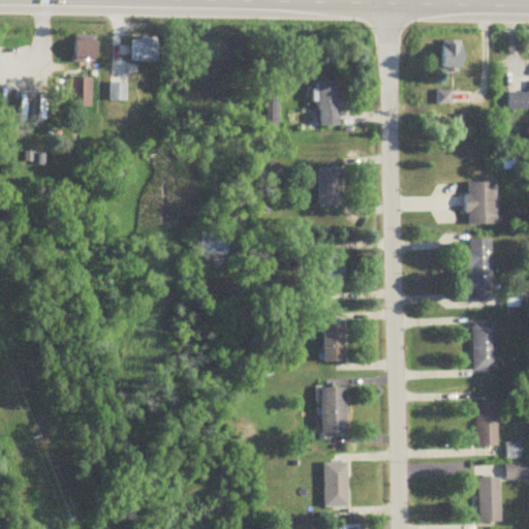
[(96,36),(73,36),(73,64),(96,64),(96,36)]
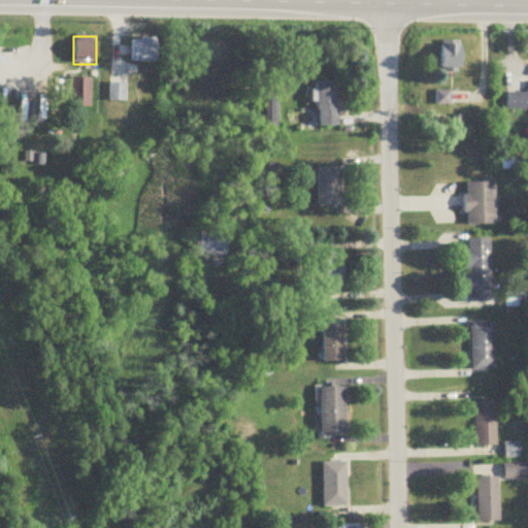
[(158,39),(131,39),(131,63),(158,63),(158,39)]
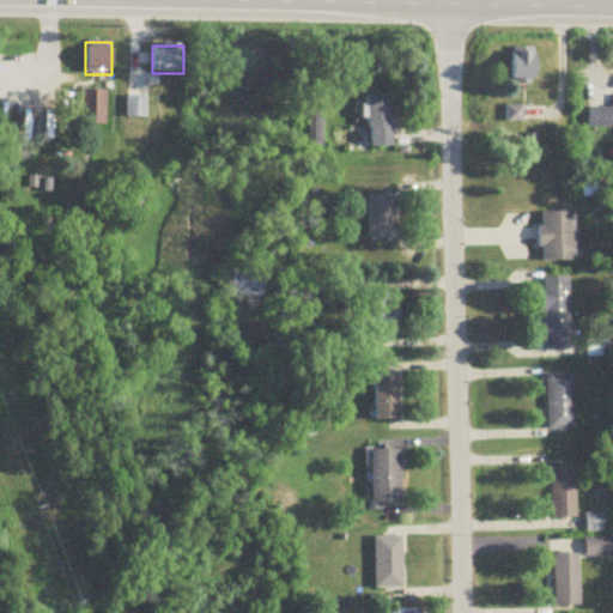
[(513,50),(513,83),(534,83),(534,50),(513,50)]
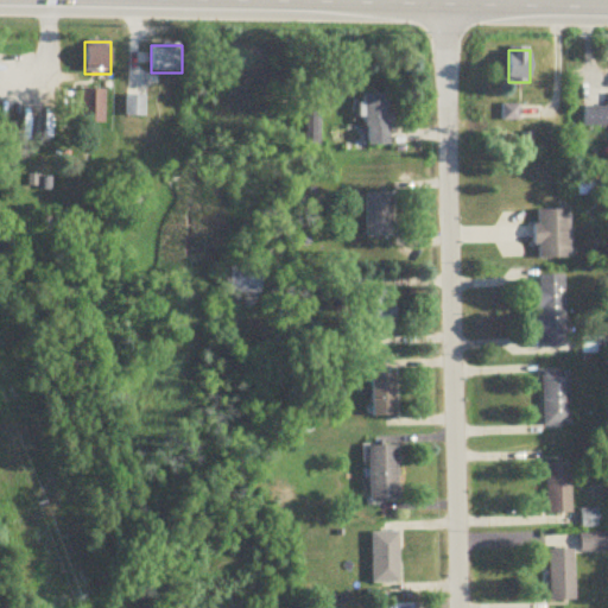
[(80,126),(105,126),(105,90),(80,90),(80,126)]
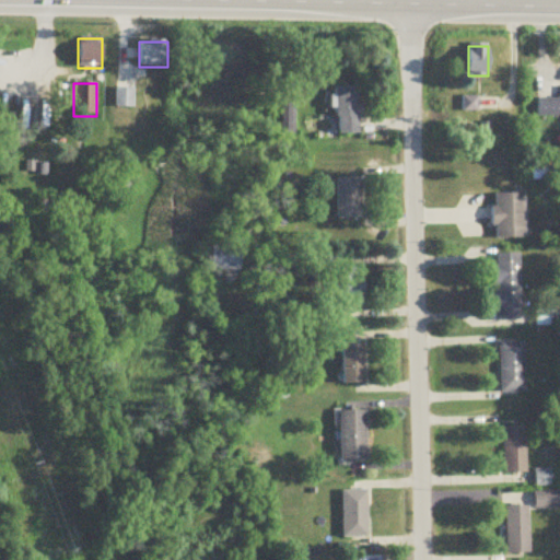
[(336,135),(360,135),(360,88),(336,88),(336,135)]
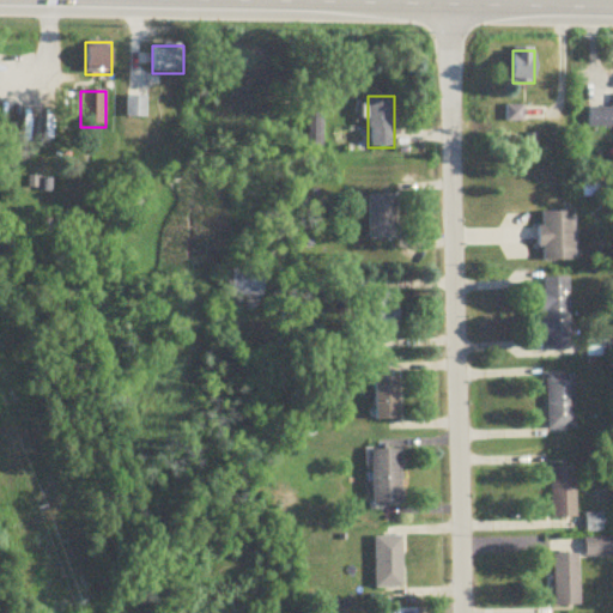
[(612,96),(612,110),(588,110),(588,129),(612,128),(612,96)]
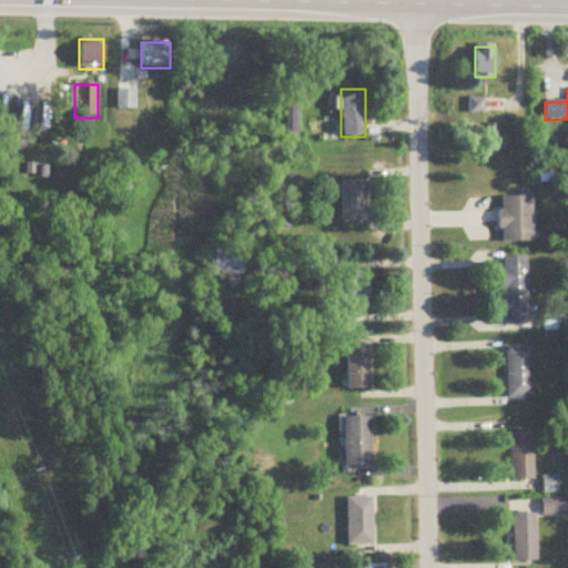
[(118,109),(134,109),(134,91),(118,91),(118,109)]
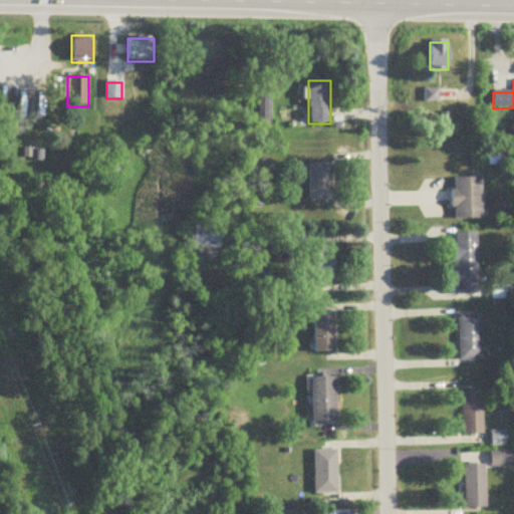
[(309,164),(309,202),(330,202),(330,164),(309,164)]
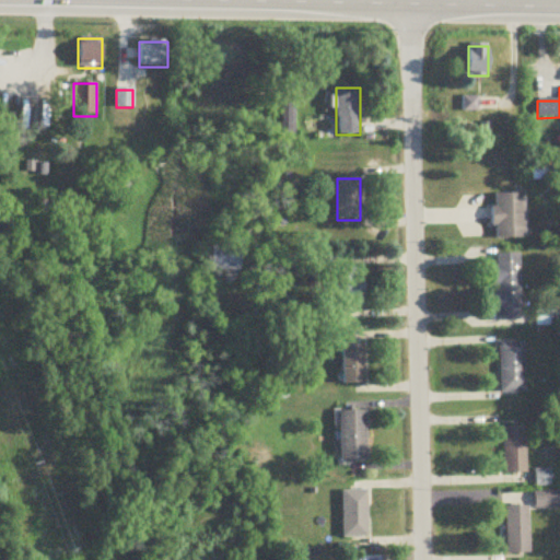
[(525,195),(493,195),(493,240),(525,240),(525,195)]
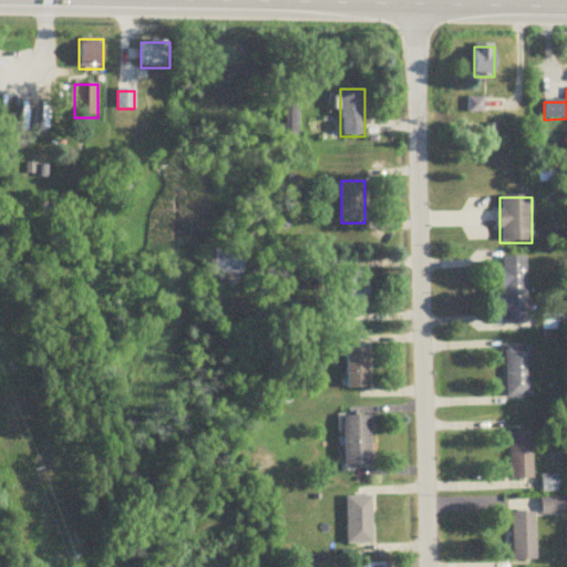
[(243,275),(243,249),(213,249),(213,275),(243,275)]
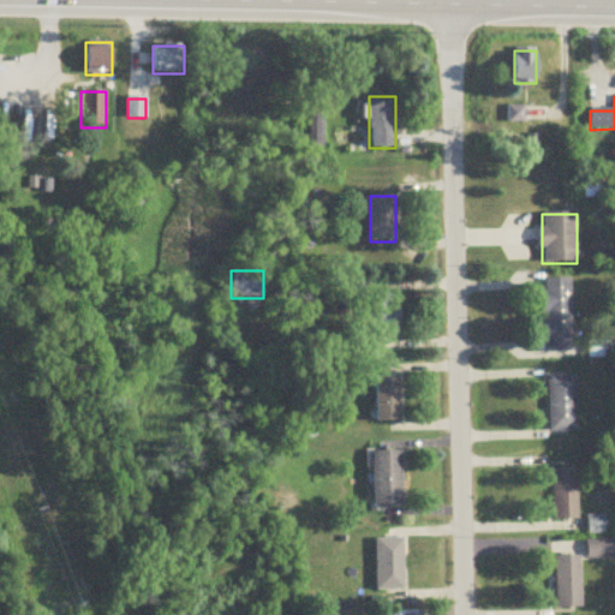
[(574,352),(572,279),(542,280),(544,353),(574,352)]
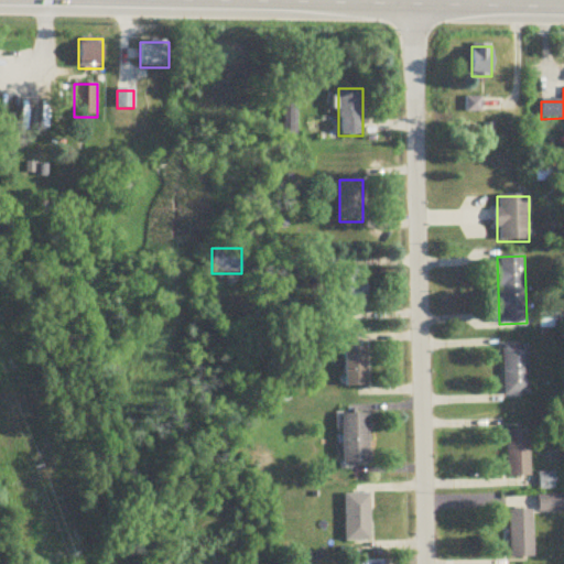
[(343,310),(366,310),(366,270),(343,270),(343,310)]
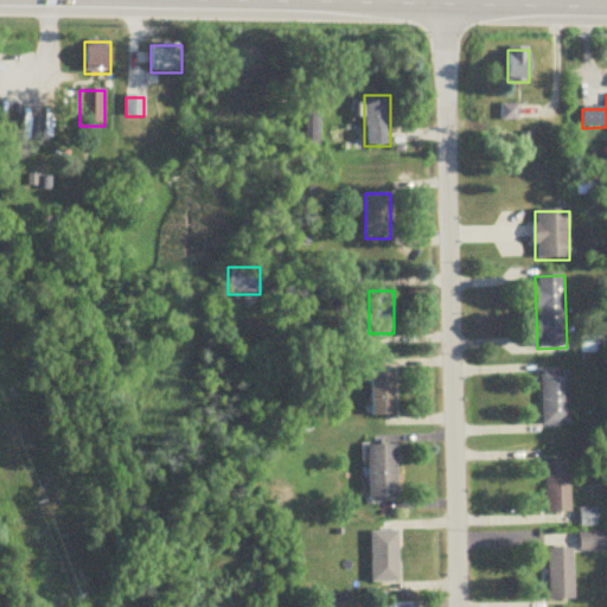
[(596,351),(606,351),(606,323),(596,324),(596,351)]
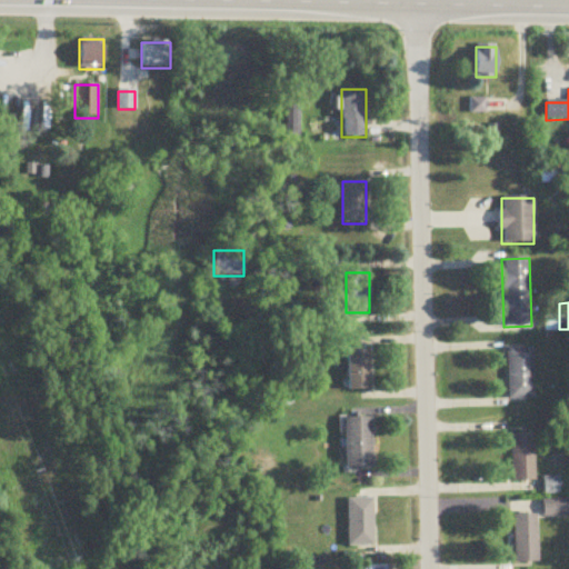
[(533,399),(533,348),(509,348),(509,399),(533,399)]
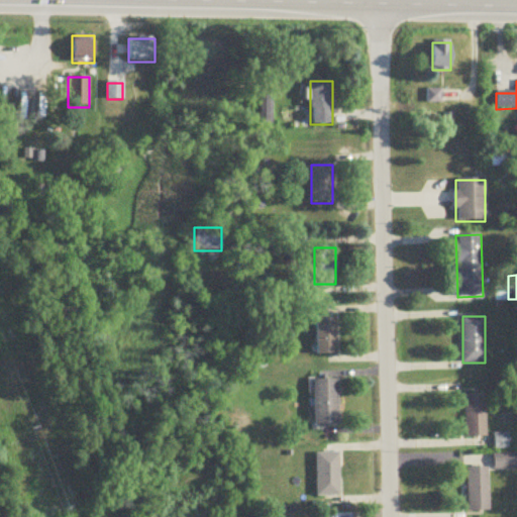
[(316,354),(336,354),(336,319),(316,319),(316,354)]
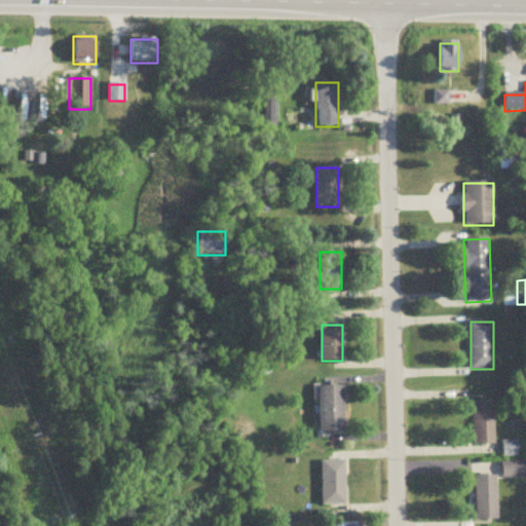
[(318,436),(344,436),(344,386),(318,386),(318,436)]
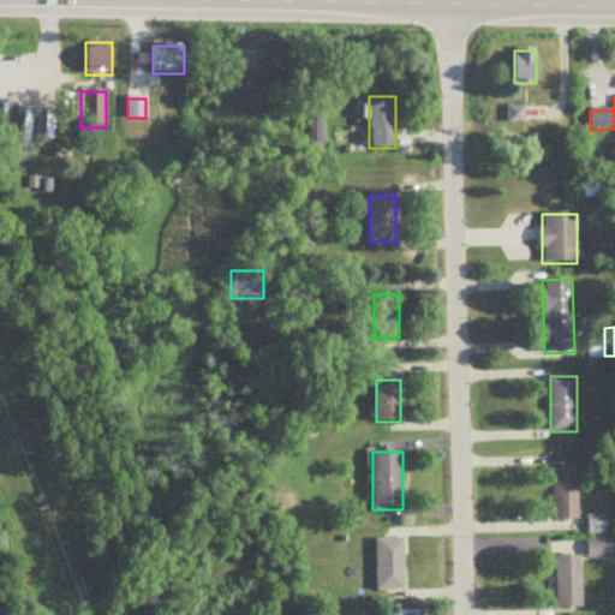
[(578,469),(553,469),(553,520),(578,520),(578,469)]
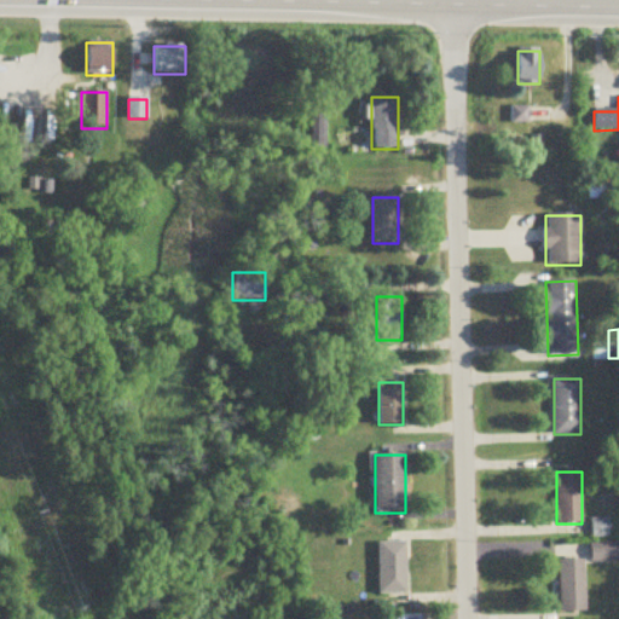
[(406,544),(379,544),(379,595),(406,595),(406,544)]
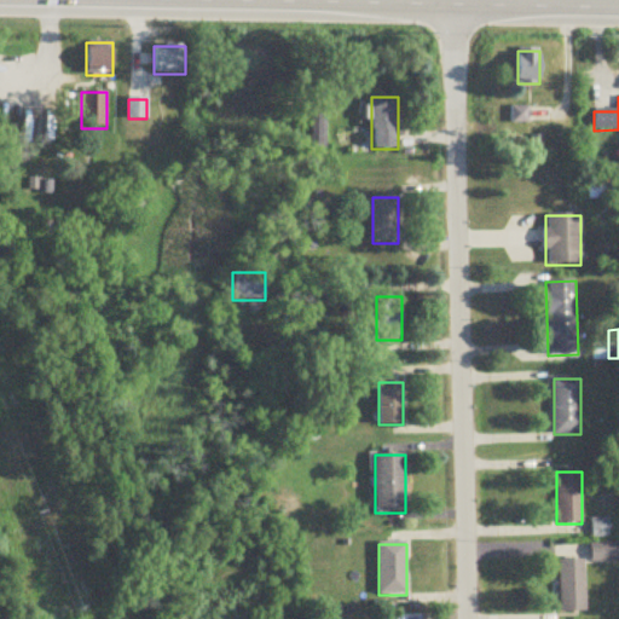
[(617,545),(593,545),(593,562),(617,562),(617,545)]
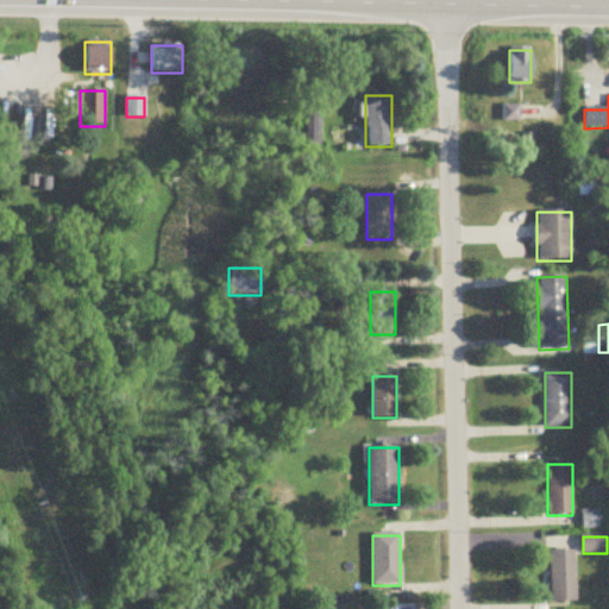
[(551,603),(575,603),(575,552),(551,552),(551,603)]
